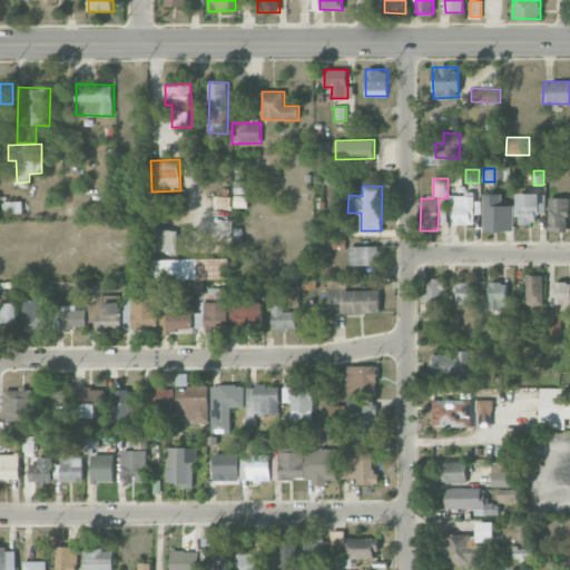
[(544,214),(544,193),(517,194),(517,213),(519,213),(519,223),(537,223),(537,214),(544,214)]
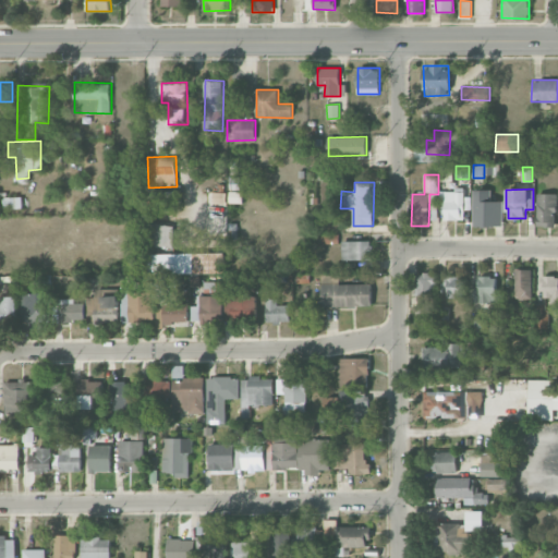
[(446,219),(464,219),(464,190),(439,191),(439,203),(445,203),(446,219)]
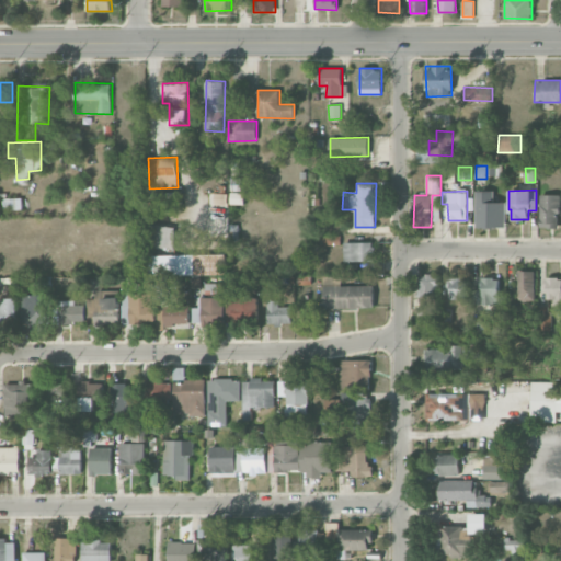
[(477,228),(505,227),(505,202),(494,203),(494,191),(476,191),(477,228)]
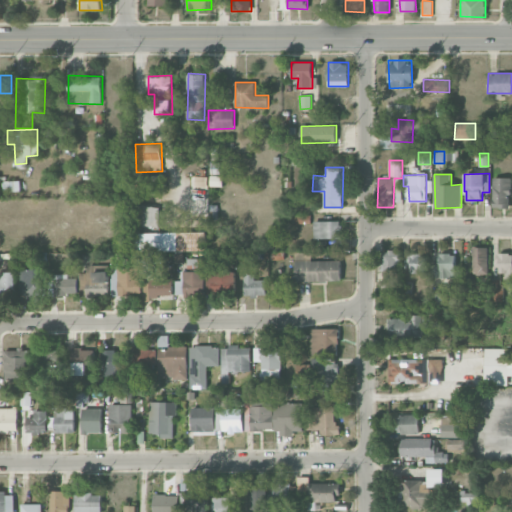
[(493,207),(509,208),(509,194),(511,194),(511,178),(493,178),(493,207)]
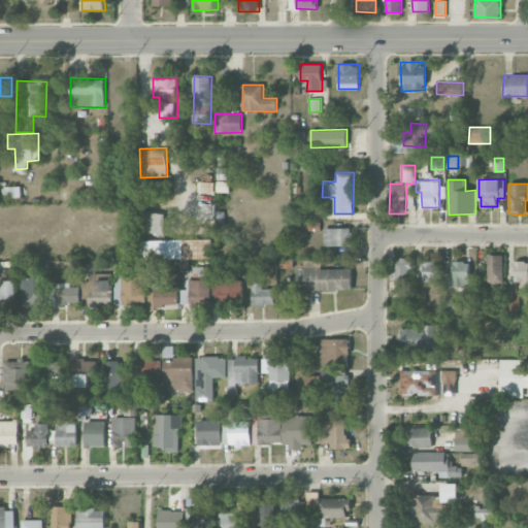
[(21,187),(3,187),(3,196),(22,196),(21,187)]
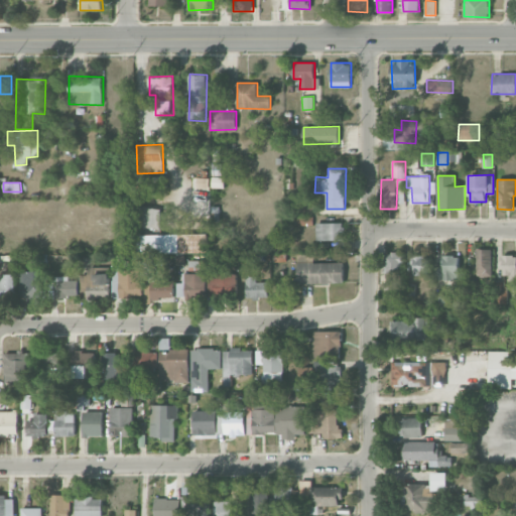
[(161,228),(162,208),(137,208),(136,227),(161,228)]
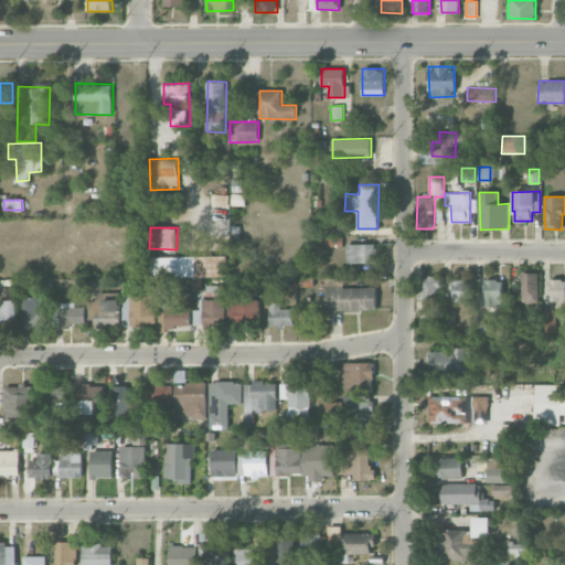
[(376,263),(376,244),(347,244),(347,264),(376,263)]
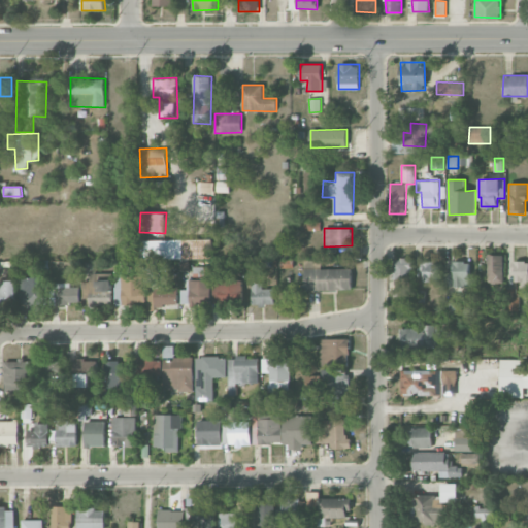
[(140,260),(212,258),(212,239),(140,240),(140,260)]
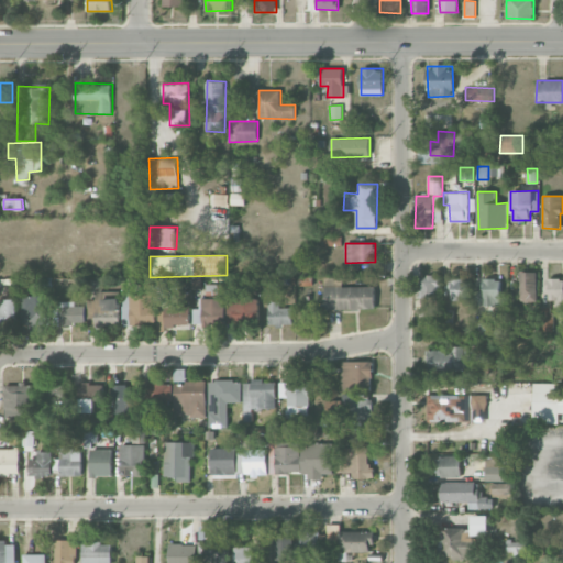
[(537,272),(519,272),(520,301),(537,301),(537,272)]
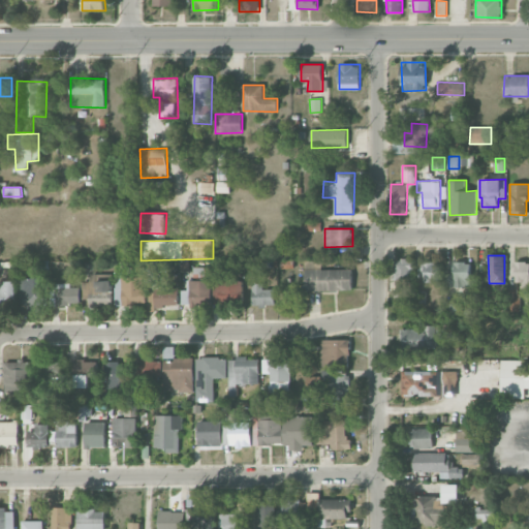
[(414,258),(394,258),(394,278),(414,278),(414,258)]
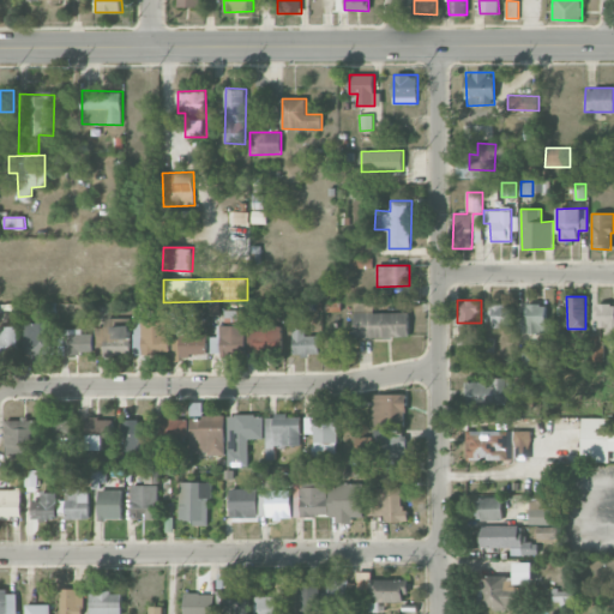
[(354,302),(355,338),(410,337),(409,312),(374,313),(374,302),(354,302)]
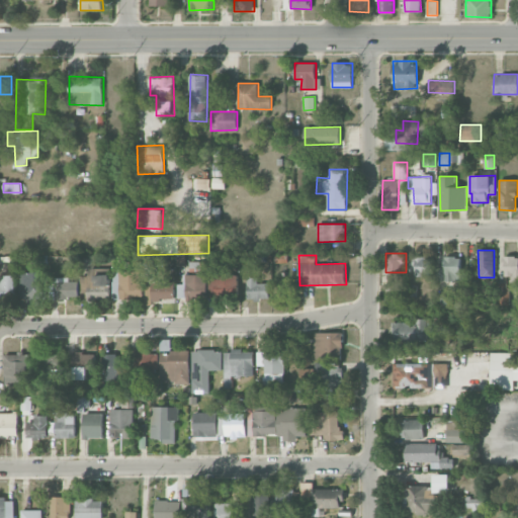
[(416,275),(431,275),(431,256),(415,256),(416,275)]
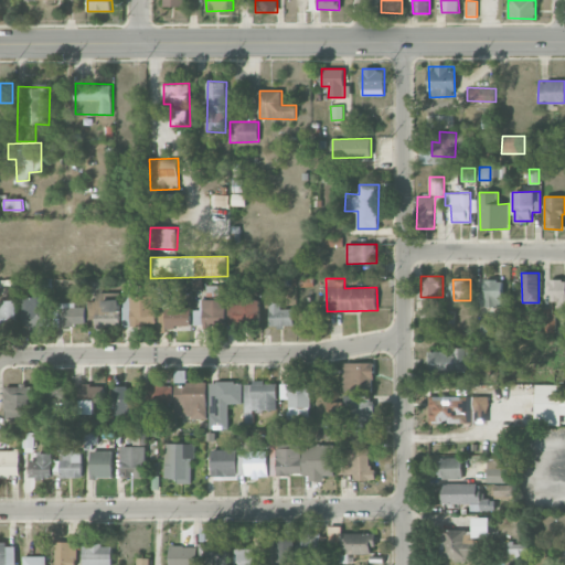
[(476,307),(502,307),(503,279),(483,279),(483,289),(477,289),(476,307)]
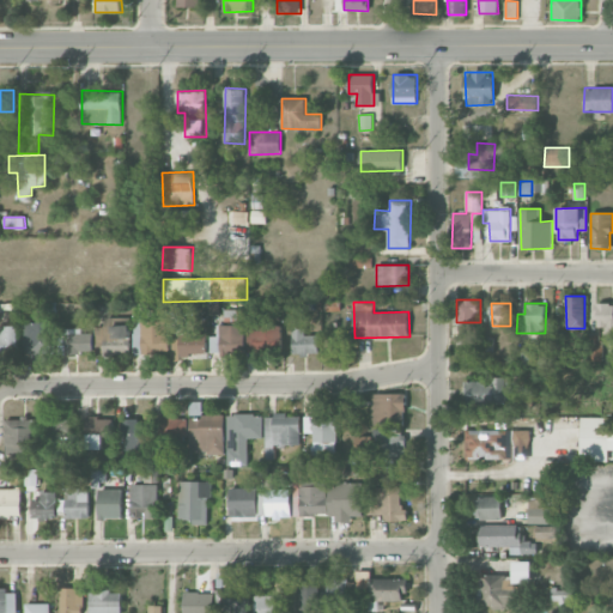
[(612,303),(596,304),(598,327),(606,326),(606,343),(612,341),(612,303)]
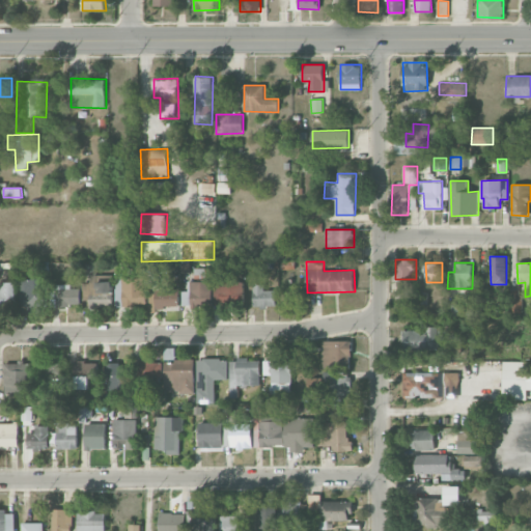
[(197,281),(210,280),(208,268),(196,269),(197,281)]
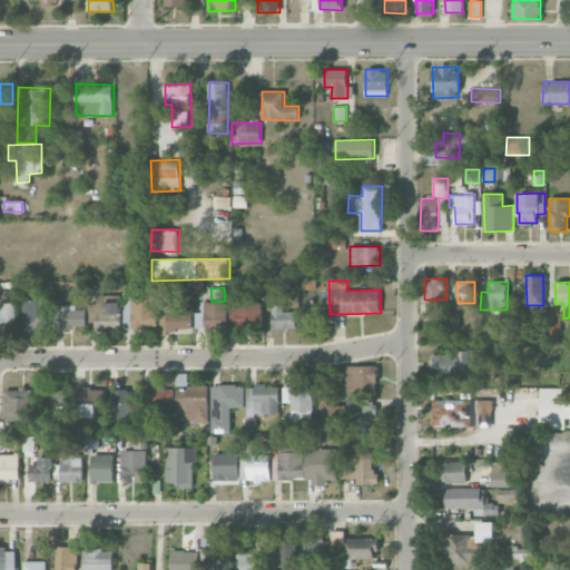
[(169,292),(159,293),(161,331),(194,330),(193,306),(170,307),(169,292)]
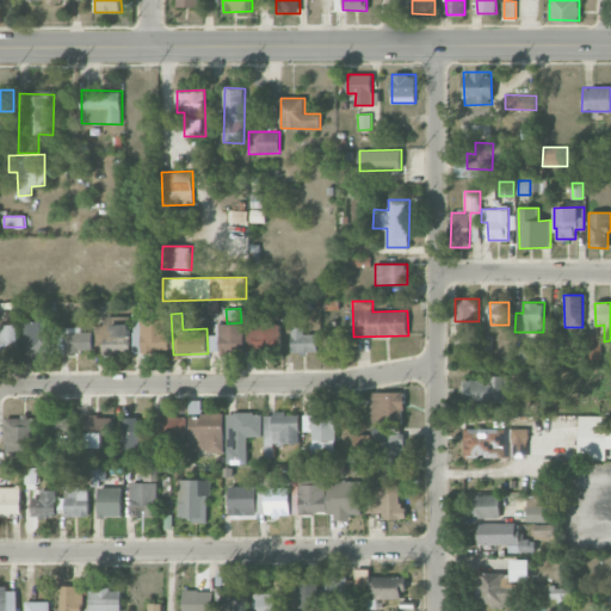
[(168,318),(134,319),(134,352),(170,351),(168,318)]
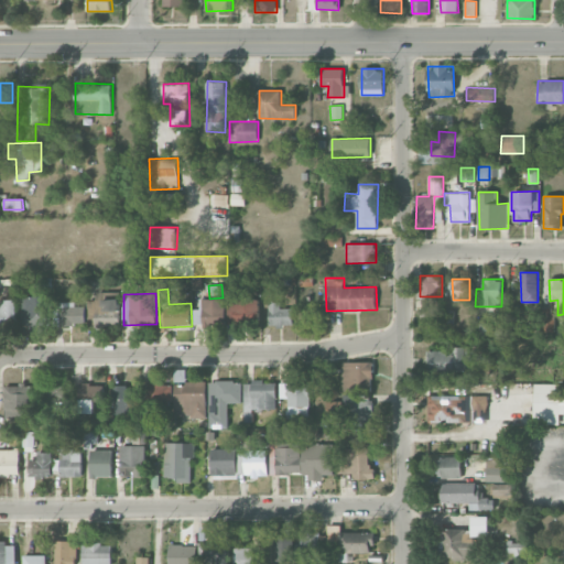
[(21,296),(21,324),(29,324),(29,332),(46,332),(46,296),(21,296)]
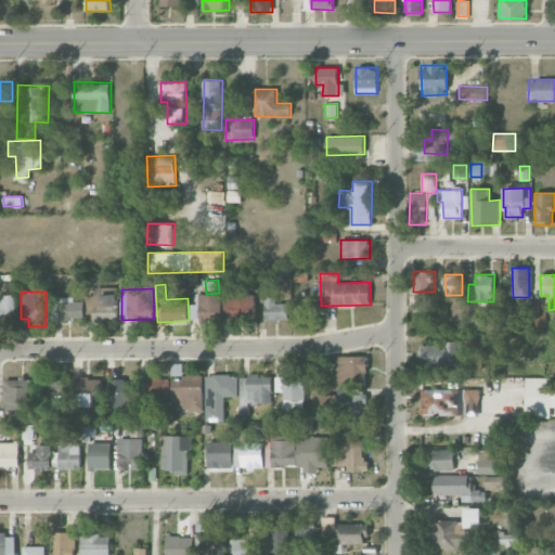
[(16,294),(0,294),(0,323),(17,323),(16,294)]
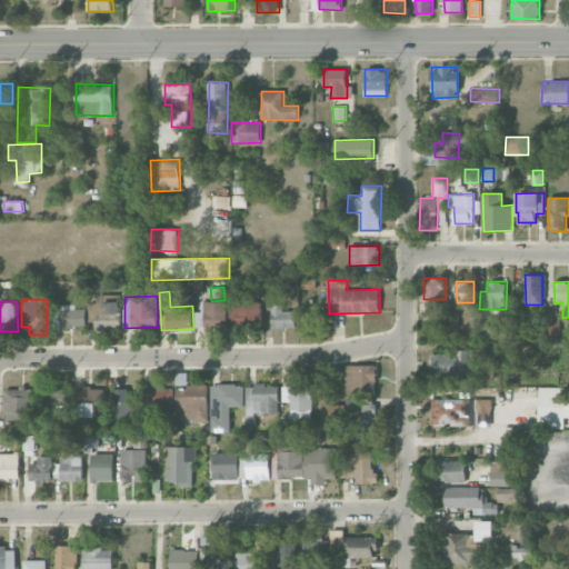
[(121,301),(100,302),(90,302),(90,317),(97,317),(97,329),(121,328),(121,301)]
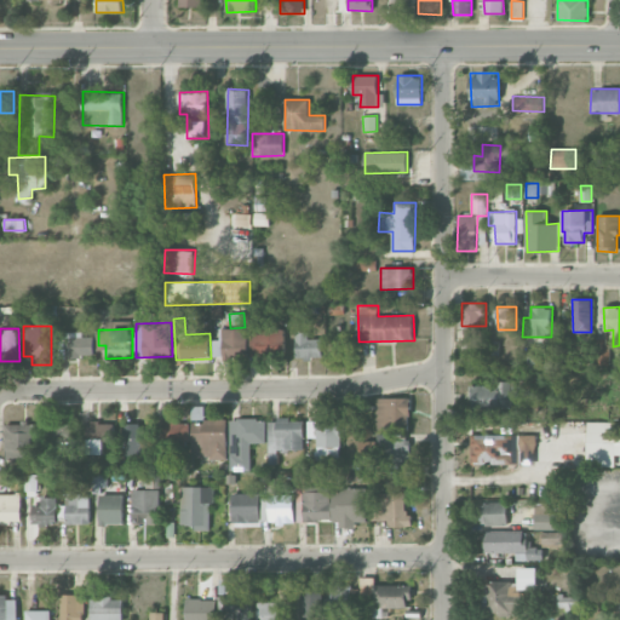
[(213,340),(213,356),(248,357),(248,328),(223,328),(223,340),(213,340)]
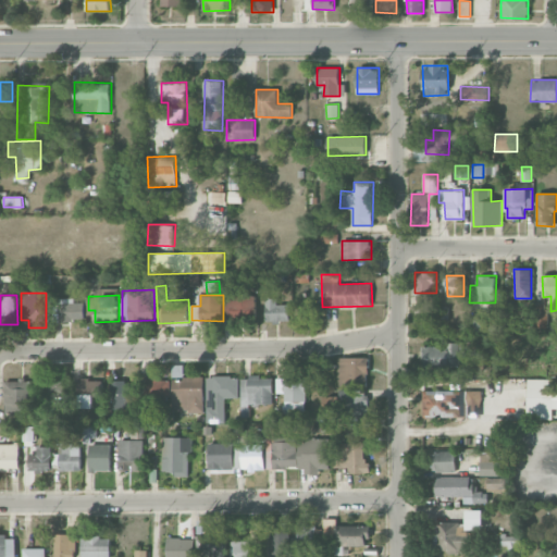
[(225,320),(257,319),(256,295),(224,296),(225,320)]
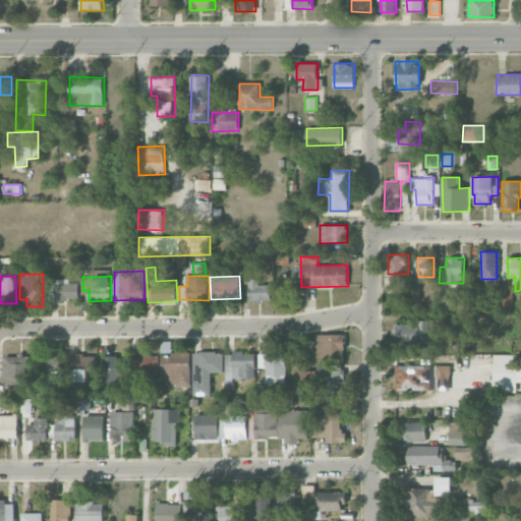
[(70,278),(55,279),(55,300),(79,299),(79,283),(70,283),(70,278)]
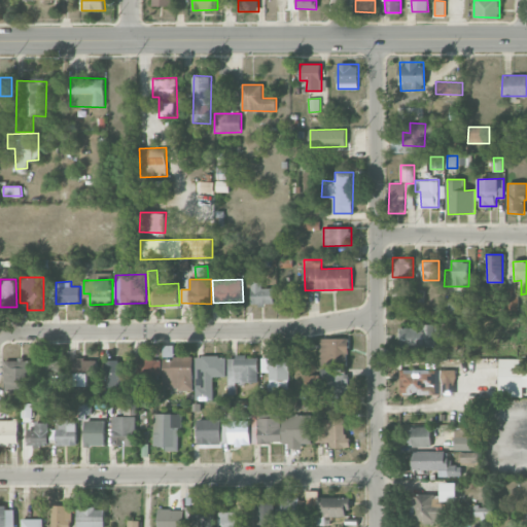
[(274,287),(262,288),(262,282),(252,282),(253,305),(274,304),(274,287)]
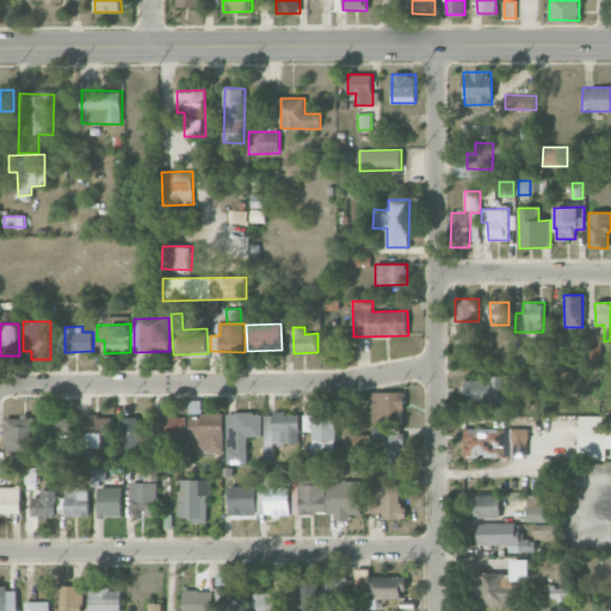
[(586,359),(599,360),(600,334),(587,333),(586,359)]
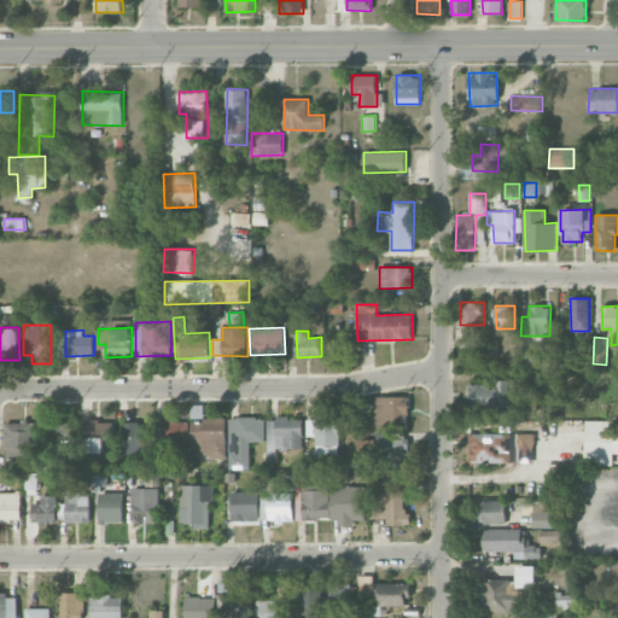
[(524,369),(540,368),(538,353),(524,353),(524,369)]
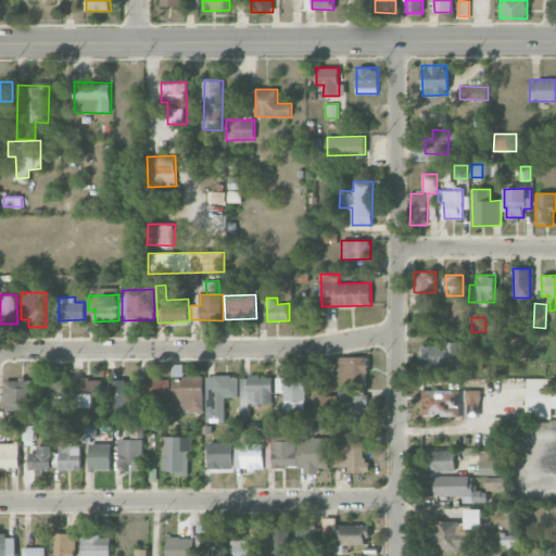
[(460,365),(459,341),(449,342),(449,346),(422,346),(424,366),(460,365)]
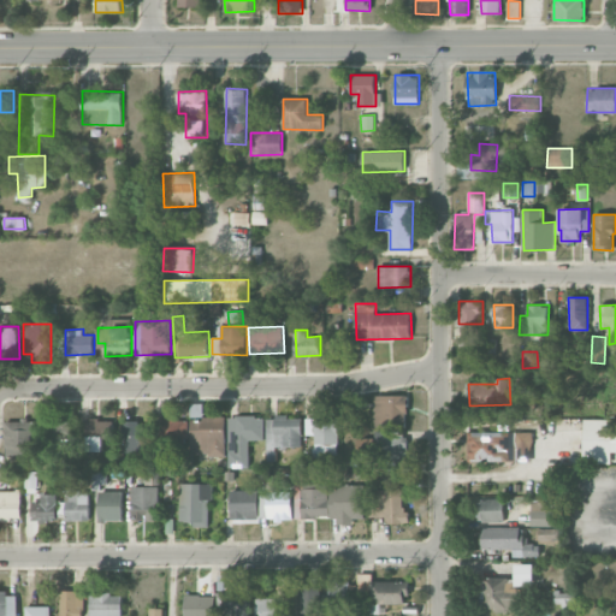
[(374,396),(374,426),(408,425),(408,395),(374,396)]
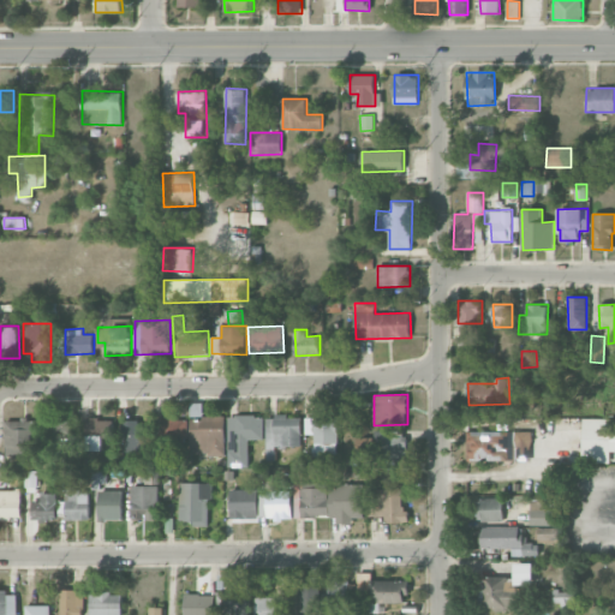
[(342,431),(357,430),(356,404),(341,404),(342,431)]
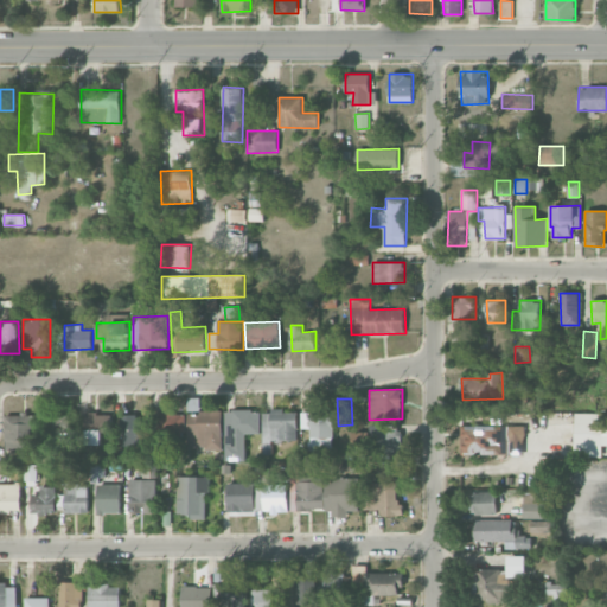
[(302,428),(310,428),(310,449),(334,448),(334,409),(302,410),(302,428)]
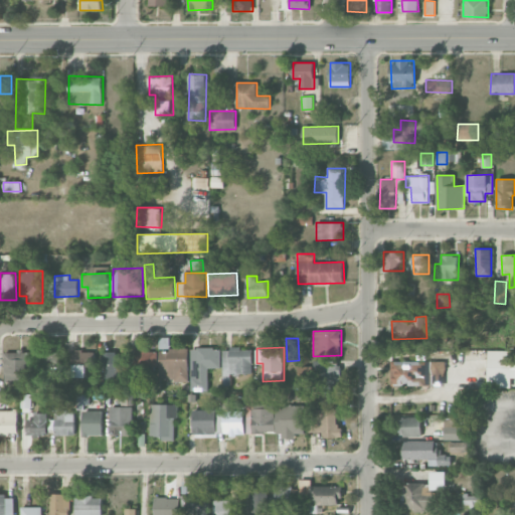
[(192,348),(192,391),(209,391),(209,368),(221,368),(222,348),(192,348)]
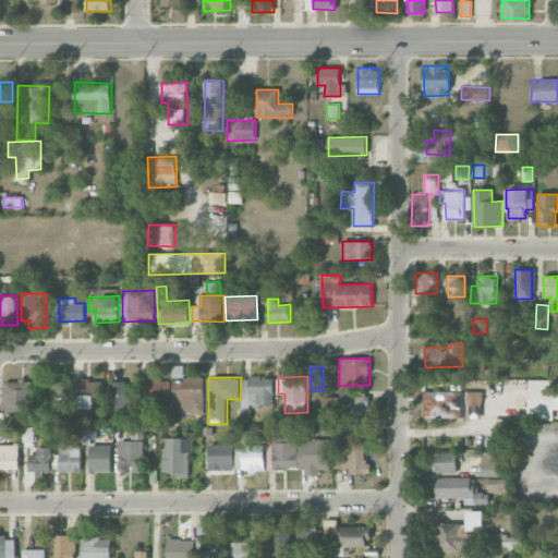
[(274,404),(274,377),(242,378),(243,410),(250,409),(250,404),(274,404)]
